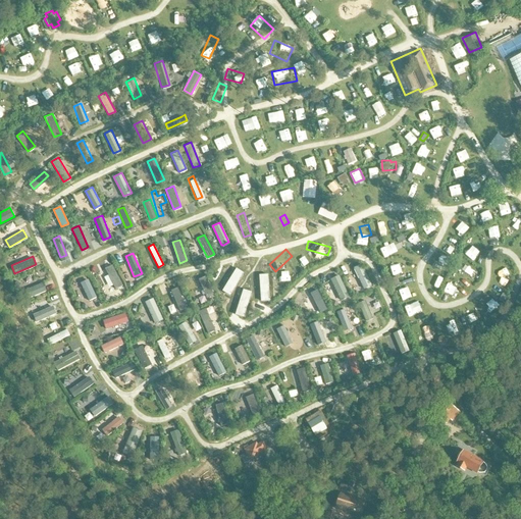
[(284,278),(304,266),(300,259),(280,271),(284,278)]
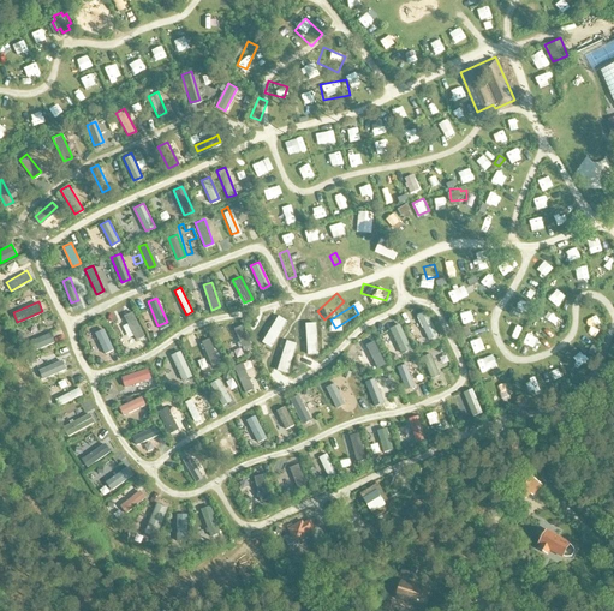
[(131,310),(123,315),(135,339),(143,335),(131,310)]
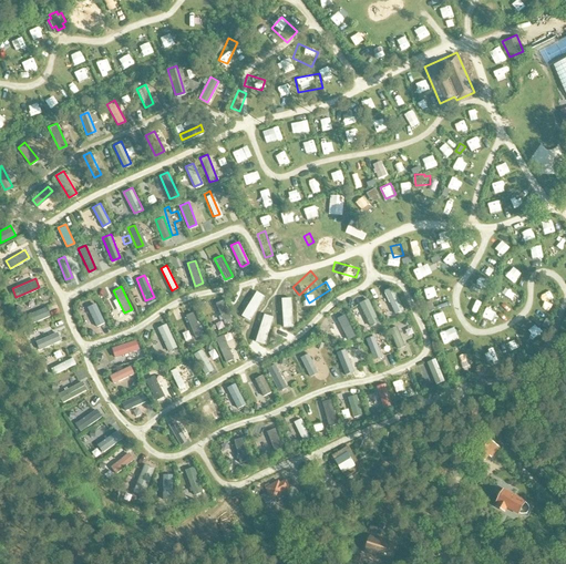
[(392,286),(383,290),(393,311),(402,308),(392,286)]
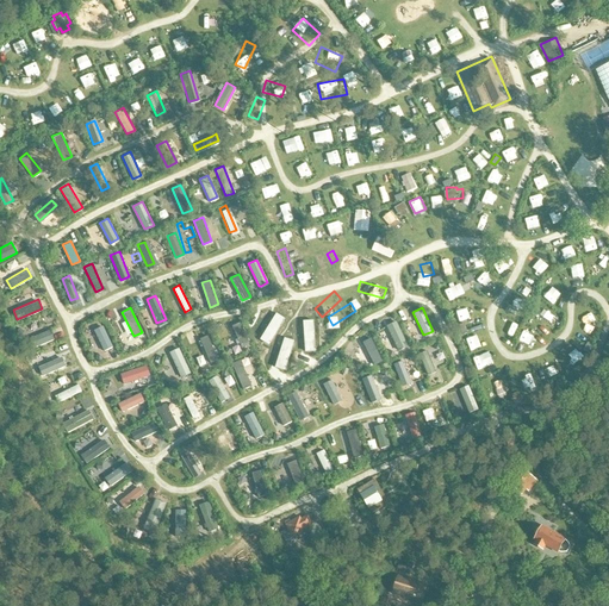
[(258,338),(267,344),(283,318),(273,312),(258,338)]
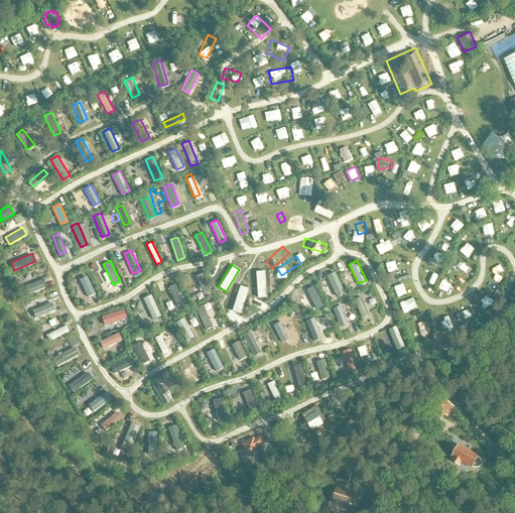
[(196,274),(204,293),(211,289),(203,271),(196,274)]
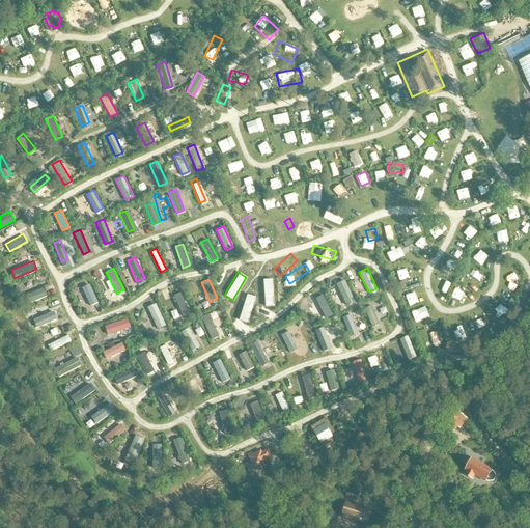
[(265,306),(274,306),(272,279),(262,280),(265,306)]
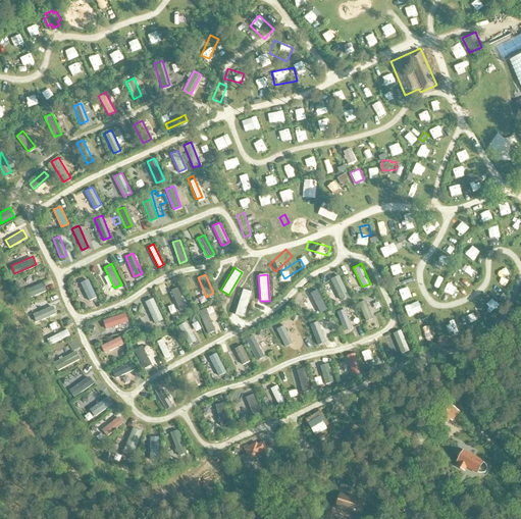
[(339,274),(332,276),(330,277),(341,299),(348,295),(347,292),(339,274)]
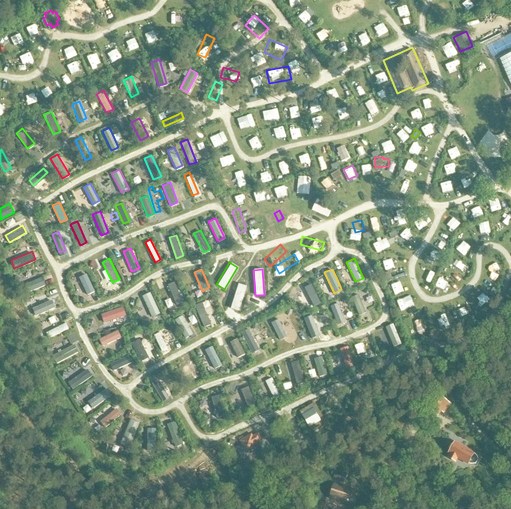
[(78,276),(86,293),(94,290),(85,272),(78,276)]
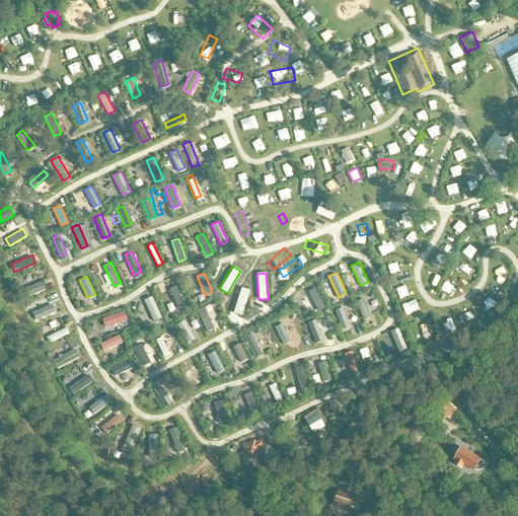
[(26,296),(46,288),(42,280),(23,287),(26,296)]
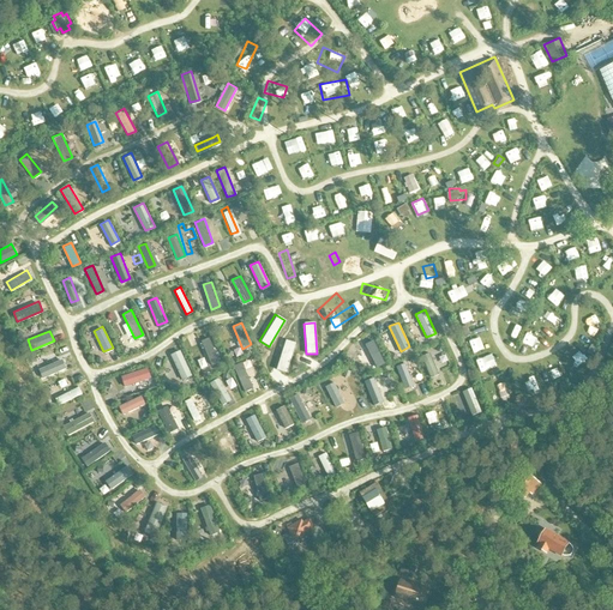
[(218,361),(208,336),(200,339),(211,364),(218,361)]
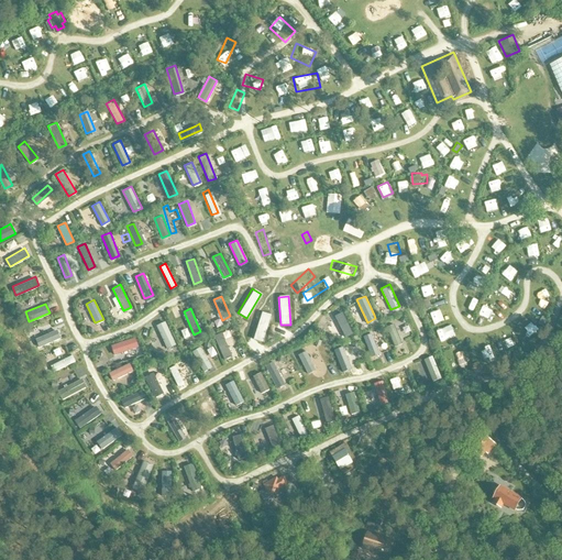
[(341,310),(334,315),(344,335),(344,336),(352,332),(341,310)]
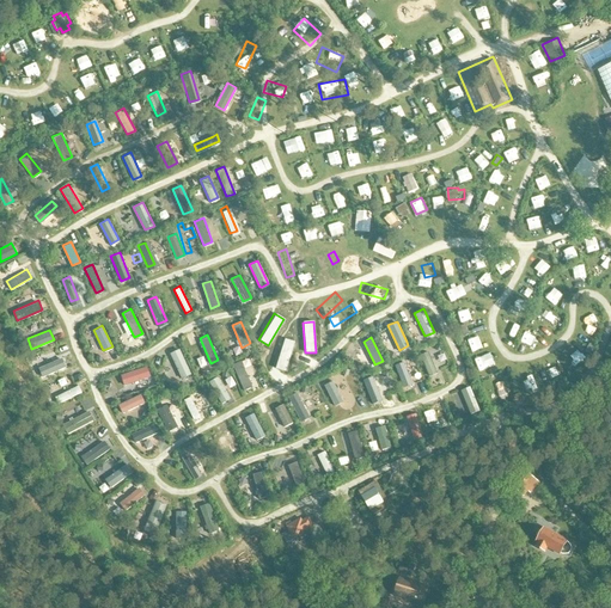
[(274,370),(286,373),(294,343),(283,339),(274,370)]
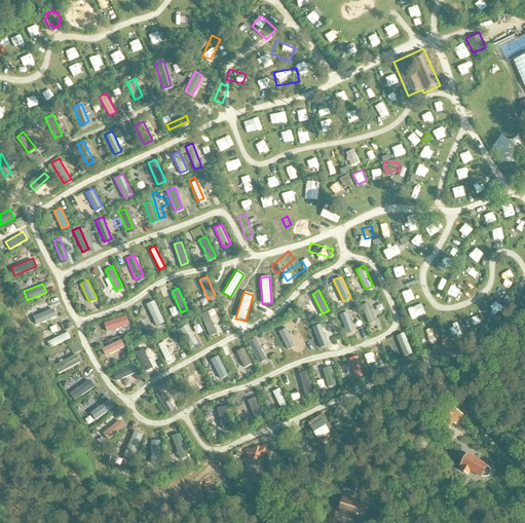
[(505,293),(500,300),(505,303),(510,296),(505,293)]
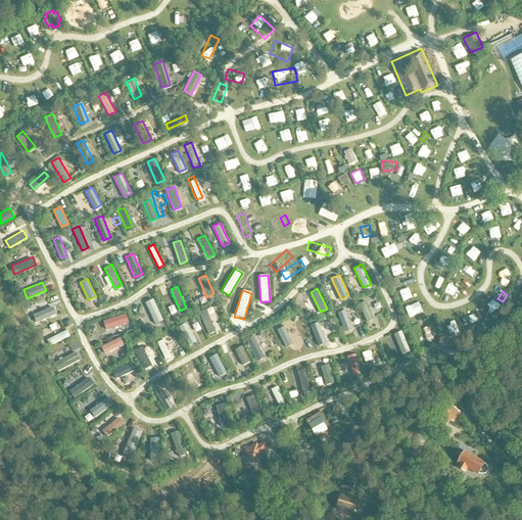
[(162,319),(152,297),(145,301),(155,323),(162,319)]
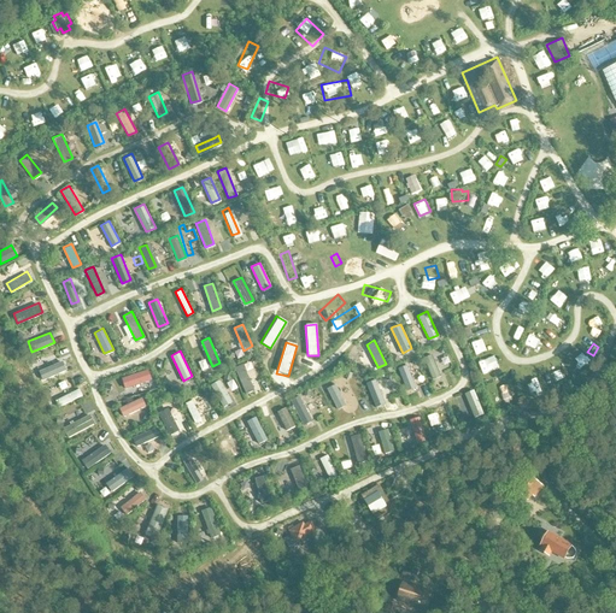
[(198,354),(204,370),(211,367),(205,352),(198,354)]
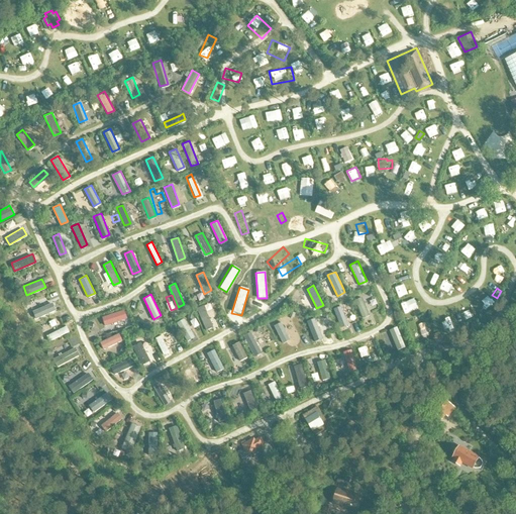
[(401,300),(405,310),(418,305),(414,295),(401,300)]
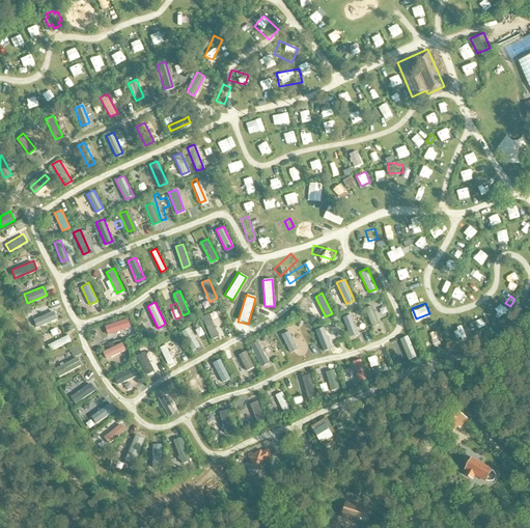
[(370,304),(363,307),(371,326),(379,323),(370,304)]
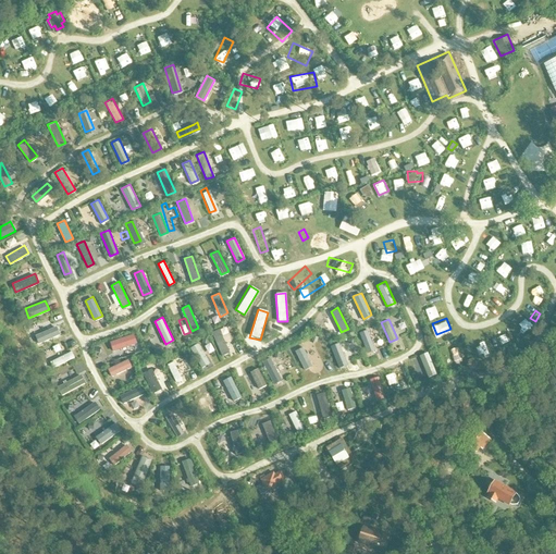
[(60,335),(56,327),(35,334),(38,344),(60,335)]
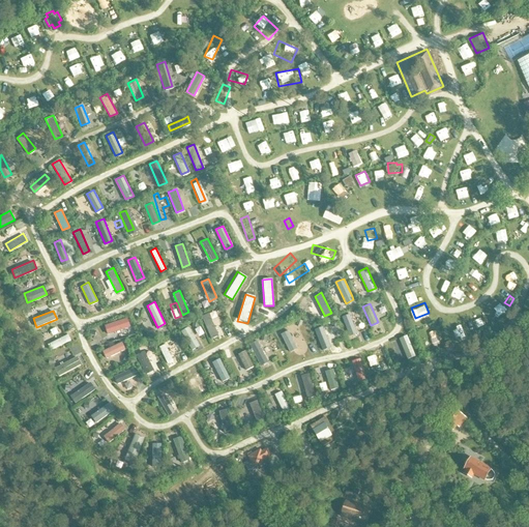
[(201,315),(211,337),(217,333),(208,312),(201,315)]
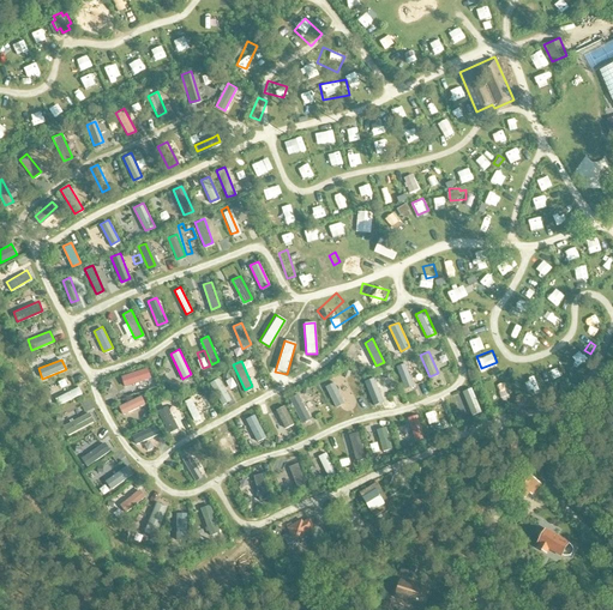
[(404,362),(395,366),(403,387),(413,384),(404,362)]
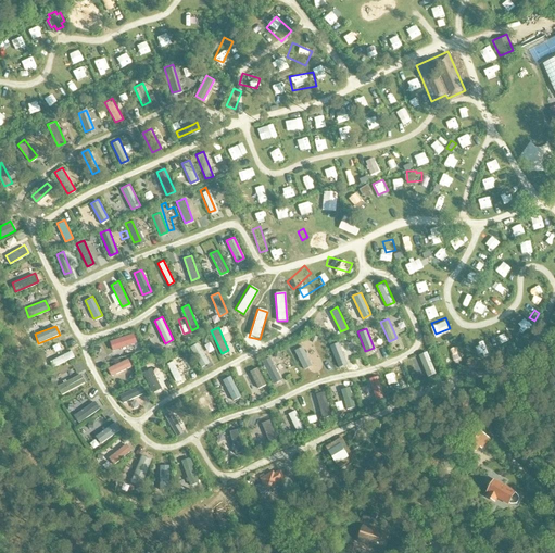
[(133,331),(109,340),(112,349),(136,341),(133,331)]
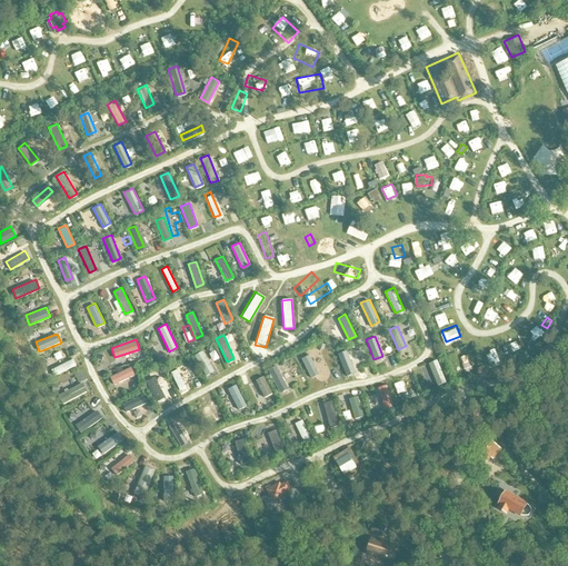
[(505,354),(514,349),(510,340),(500,344),(505,354)]
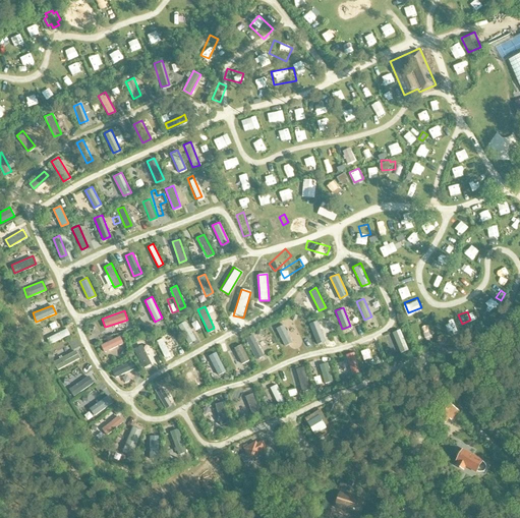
[(49,334),(69,325),(67,319),(47,329),(49,334)]
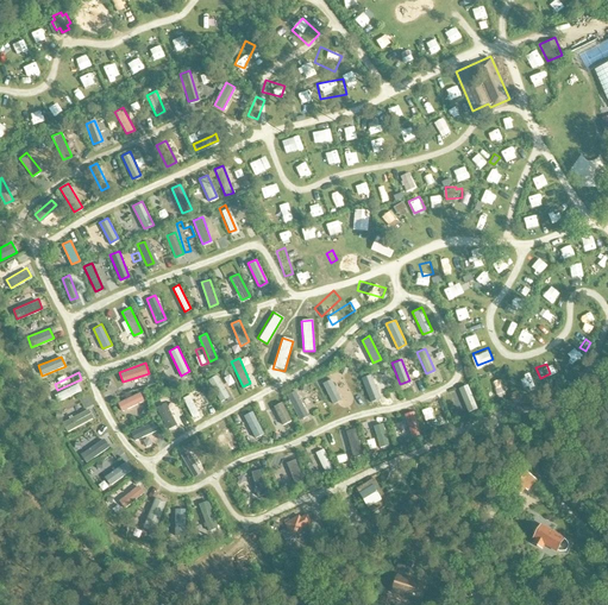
[(382,389),(376,372),(369,375),(376,391),(382,389)]
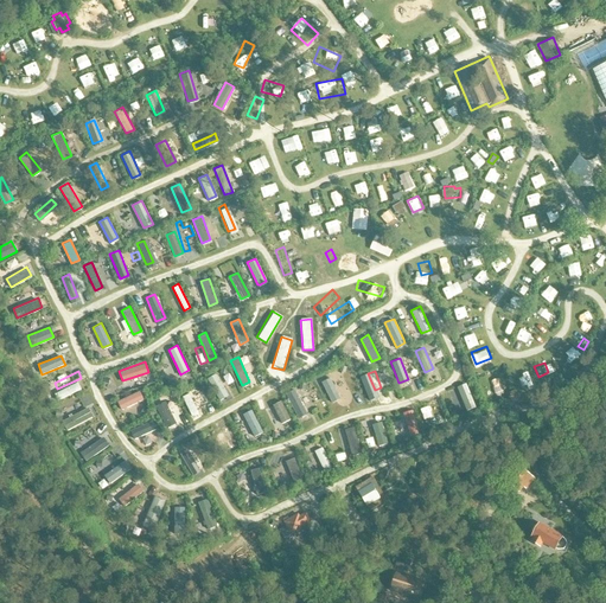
[(228,393),(215,372),(206,378),(219,399),(228,393)]
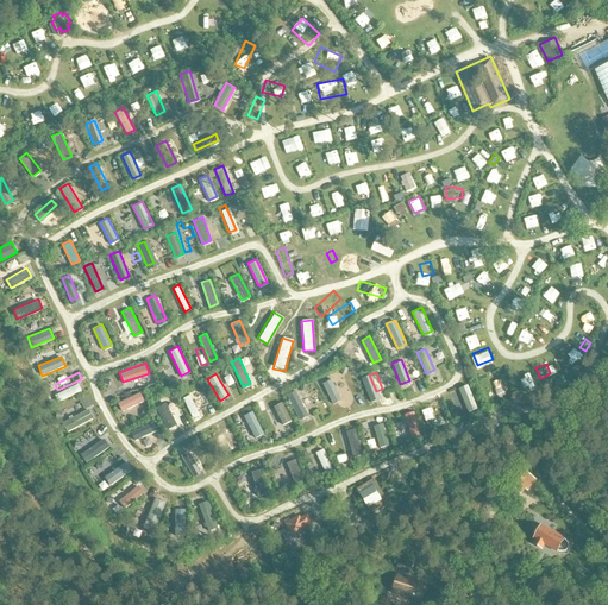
[(330,377),(321,382),(332,402),(340,398),(330,377)]
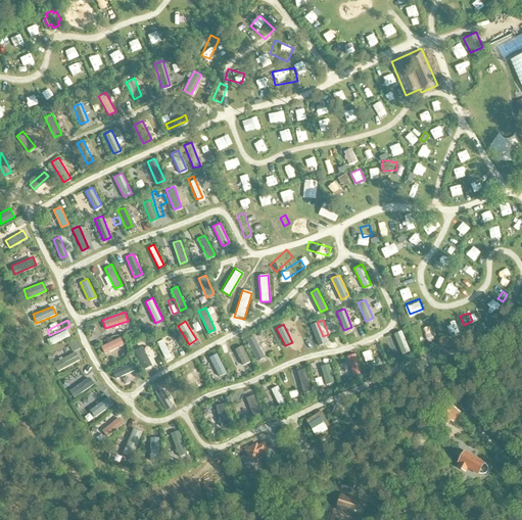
[(400,329),(392,332),(400,352),(409,349),(400,329)]
